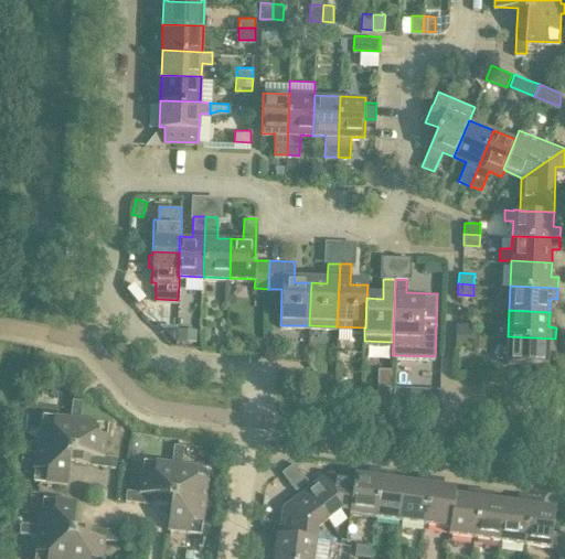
[(457,322),(456,334),(471,335),(472,323),(457,322)]
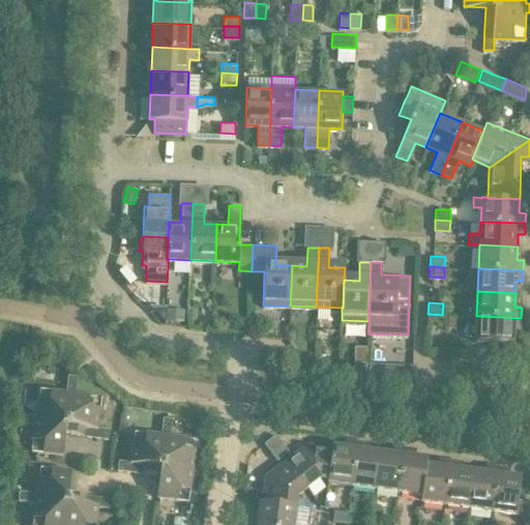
[(166,307),(152,307),(166,320),(166,307)]
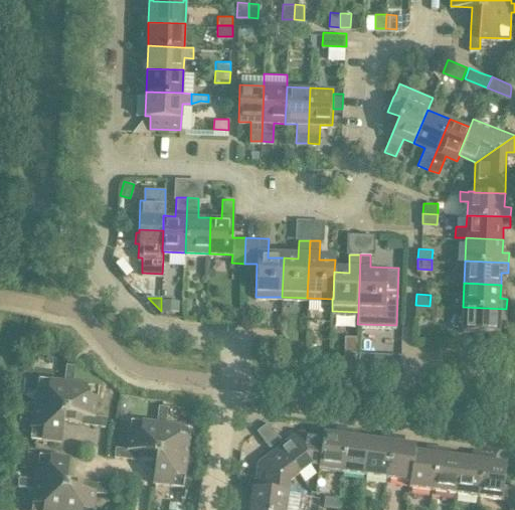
[(161,309),(179,310),(179,299),(162,298),(161,309)]
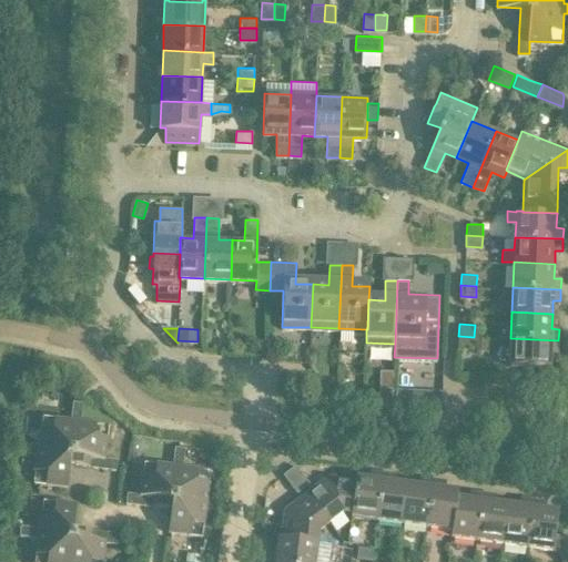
[(474,337),(458,336),(458,347),(474,347),(474,337)]
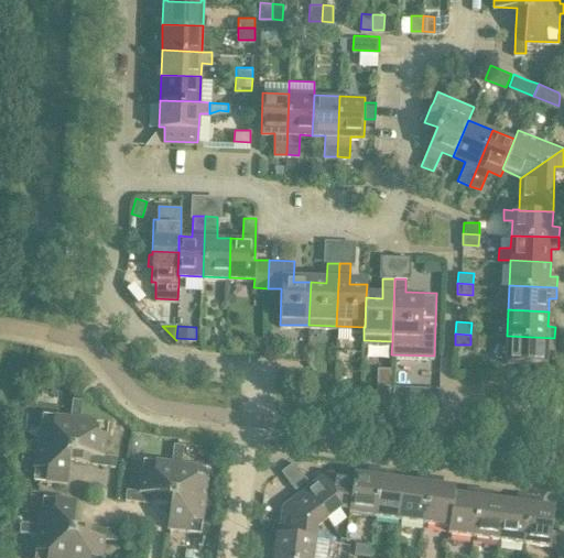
[(485,336),(472,335),(472,345),(484,346),(485,336)]
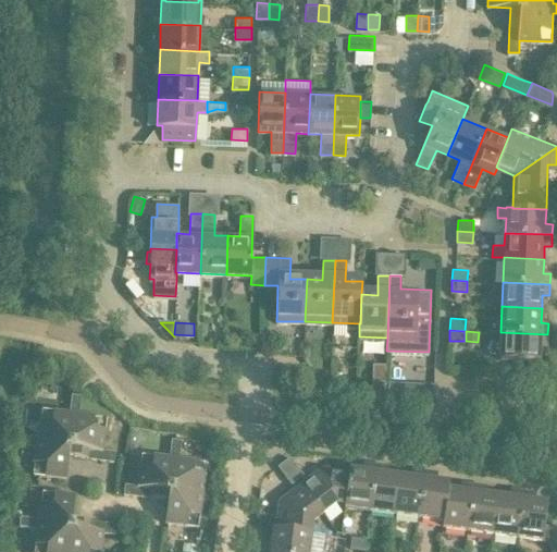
[(547,334),(500,332),(499,358),(540,359),(541,345),(547,345),(547,334)]
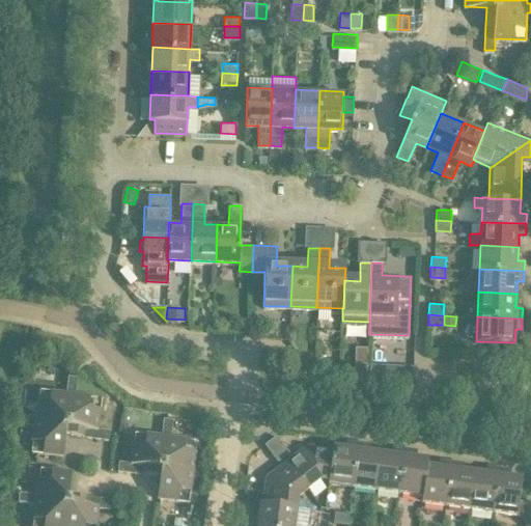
[(413,381),(414,362),(374,361),(373,379),(413,381)]
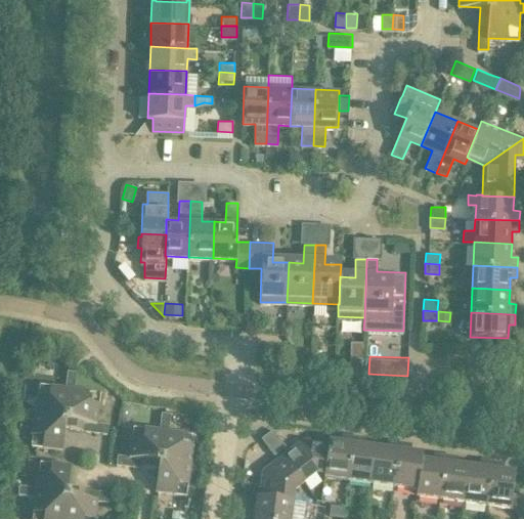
[(348,357),(348,373),(360,375),(360,357),(348,357)]
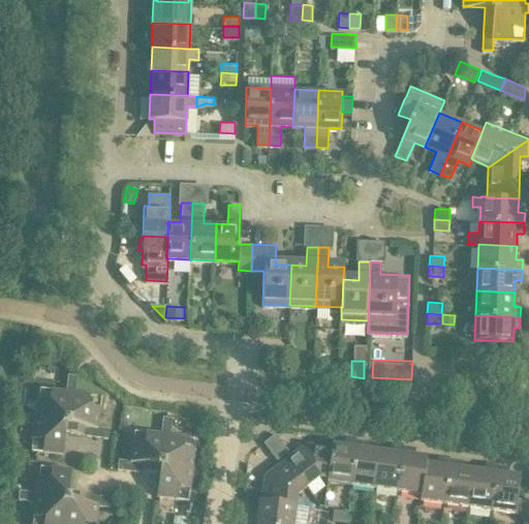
[(31,449),(62,453),(65,430),(81,433),(107,436),(109,427),(96,425),(100,394),(74,391),(76,373),(67,372),(65,390),(38,387),(35,412),(27,411),(25,421),(34,422),(31,449)]
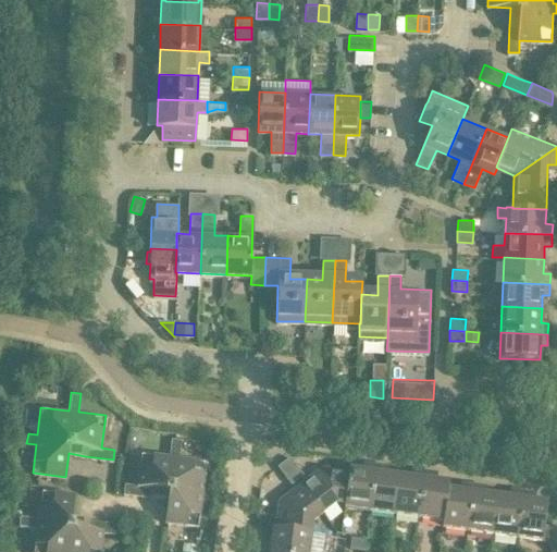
[(210,499),(211,489),(202,488),(206,460),(178,456),(181,438),(171,437),(169,455),(140,451),(136,483),(124,481),(123,492),(150,495),(168,498),(164,520),(197,525),(201,498),(210,499)]
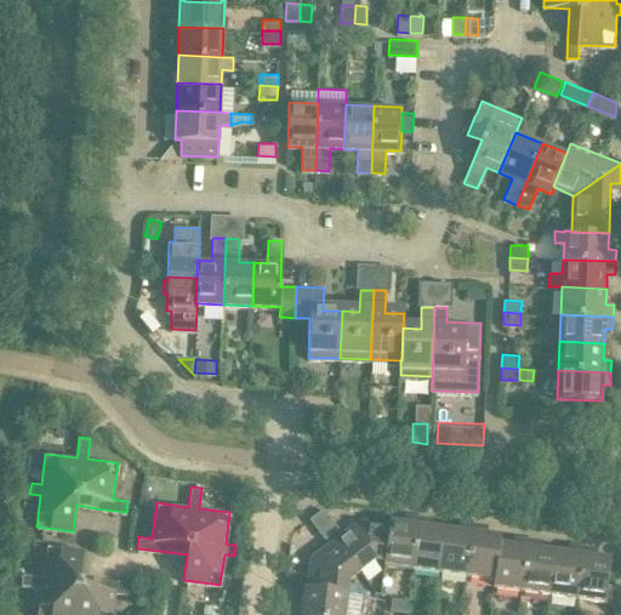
[(317,528),(331,517),(323,507),(309,518),(317,528)]
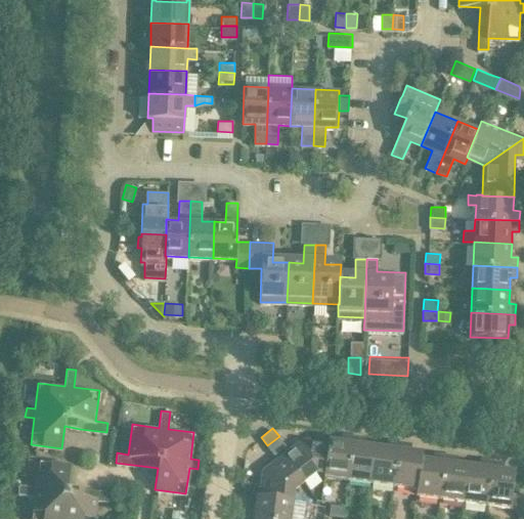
[(330,441),(324,472),(324,475),(348,478),(353,435),(343,433),(342,440),(329,438),(329,441),(330,441)]
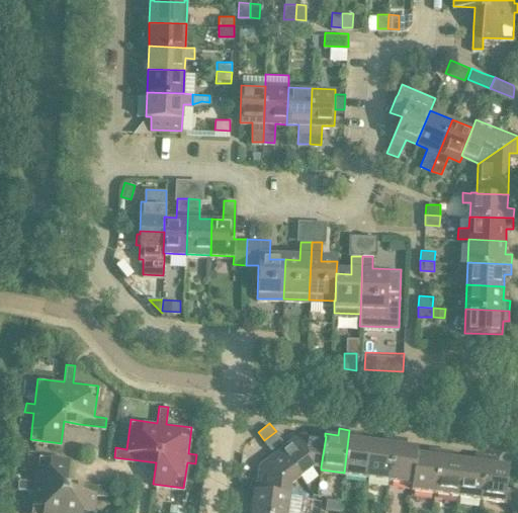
[(359,431),(349,430),(344,473),(367,476),(371,439),(359,437),(359,431)]
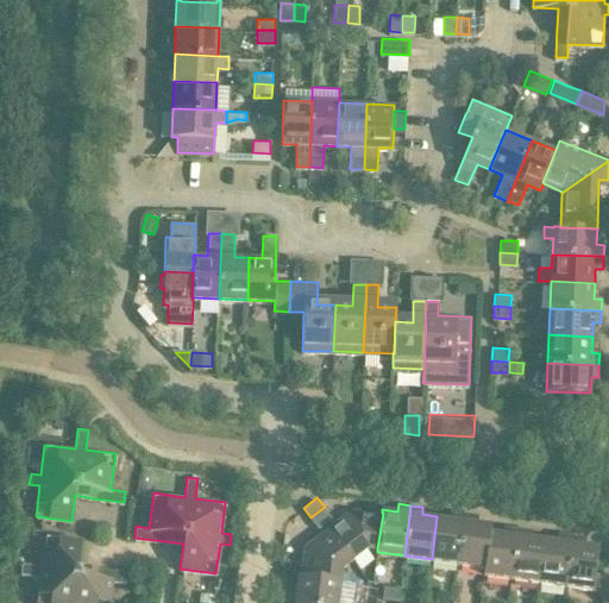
[(325,507),(311,517),(318,527),(332,516),(325,507)]
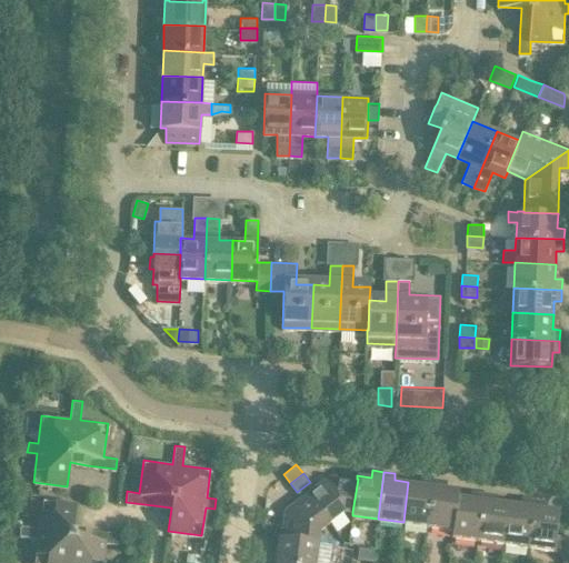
[(329,475),(308,492),(330,522),(345,511),(352,512),(358,479),(357,479),(329,475)]
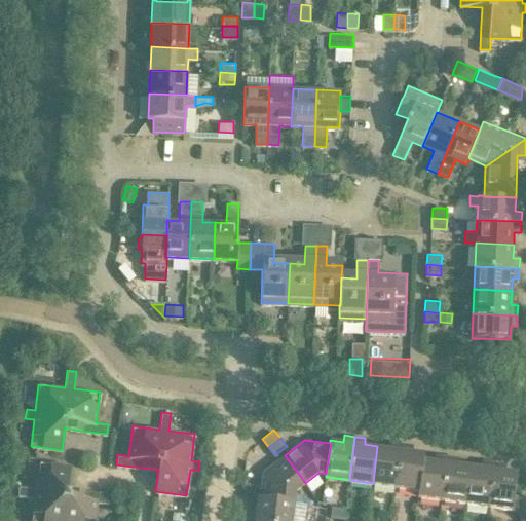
[(377,446),(373,483),(396,486),(402,442),(391,441),(390,448),(377,446)]
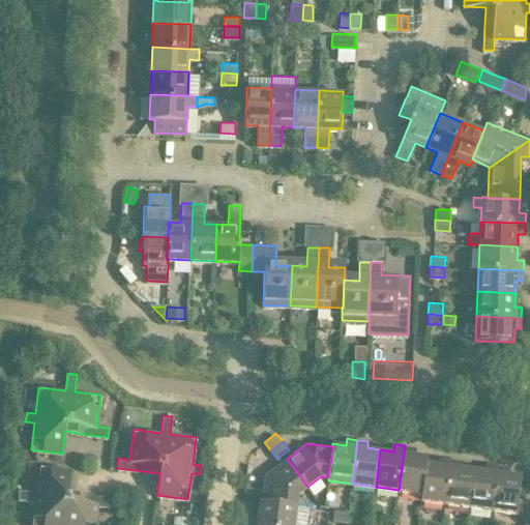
[(405,445),(399,490),(422,493),(427,462),(428,456),(414,454),(415,447),(405,445)]
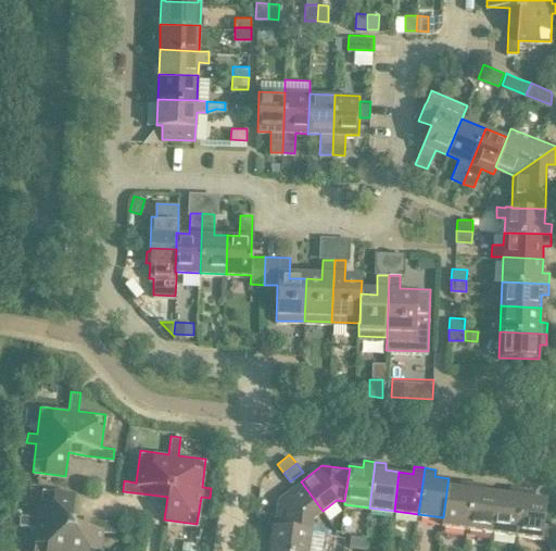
[(447,485),(443,517),(442,524),(467,527),(472,481),(463,479),(462,487),(447,485)]
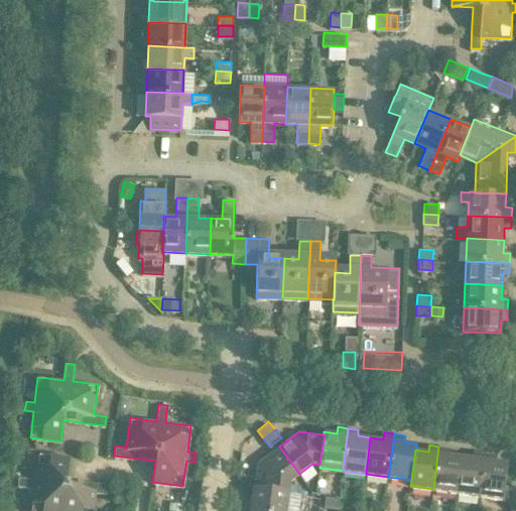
[(259,462),(256,487),(285,492),(286,491),(287,483),(299,474),(279,446),(259,462)]
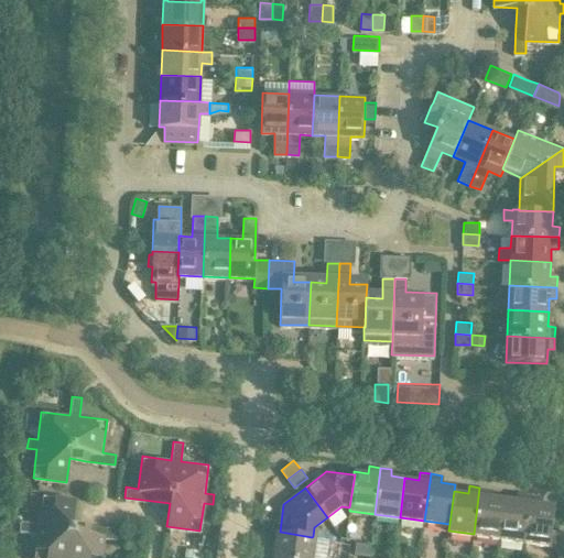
[(479,488),(474,534),(499,537),(505,498),(490,495),(491,489),(479,488)]
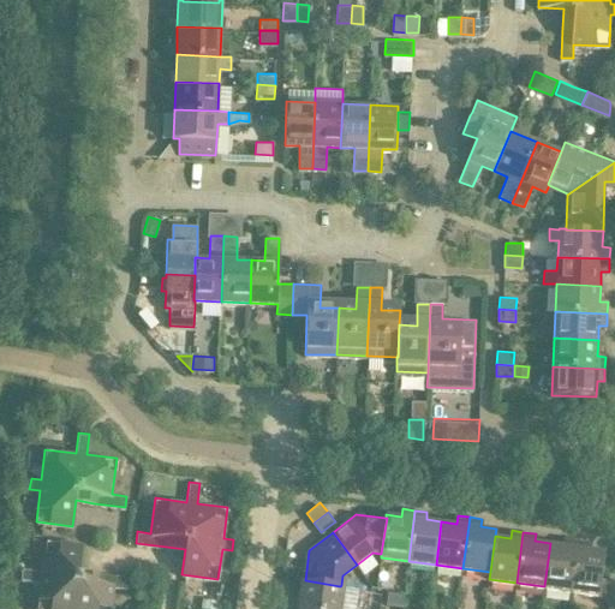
[(565,545),(550,543),(544,586),(572,590),(578,539),(566,537),(565,545)]
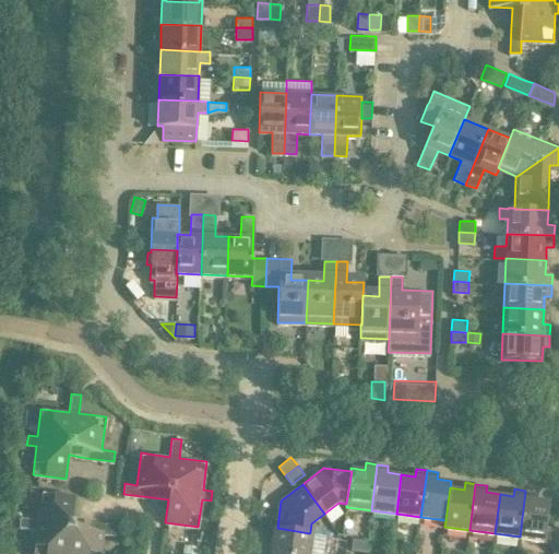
[(99,553),(103,532),(115,534),(117,523),(88,520),(72,518),(75,495),(42,491),(38,518),(20,516),(19,526),(37,528),(33,553),(99,553)]
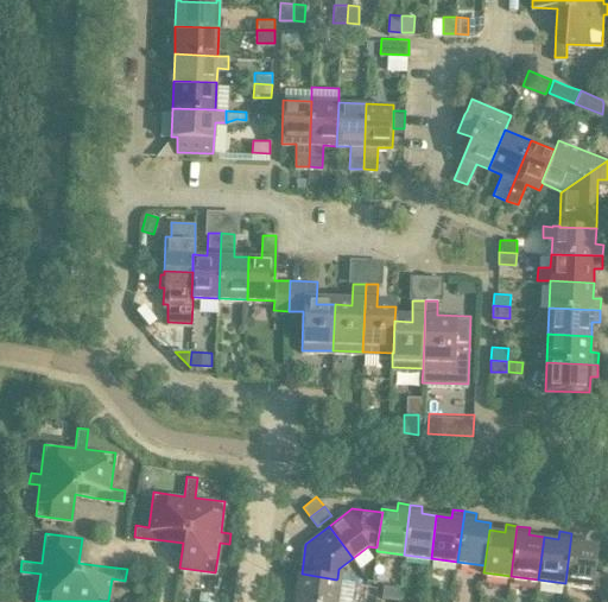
[(571,533),(565,583),(593,587),(599,544),(582,542),(583,534),(571,533)]
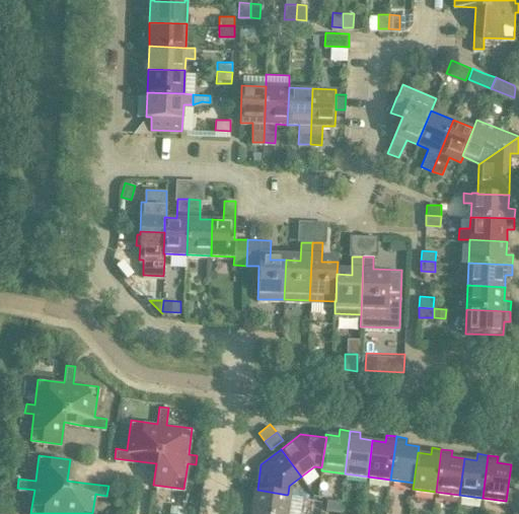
[(254,489),(251,513),(261,513),(288,513),(291,494),(288,494),(287,495),(257,490),(254,489)]
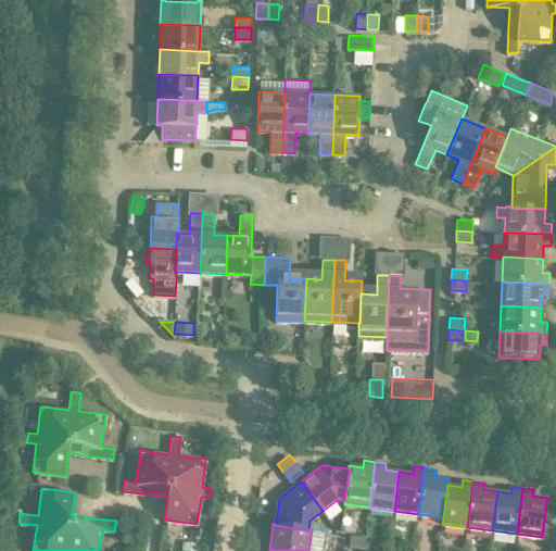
[(367,536),(351,534),(349,546),(365,547),(367,536)]
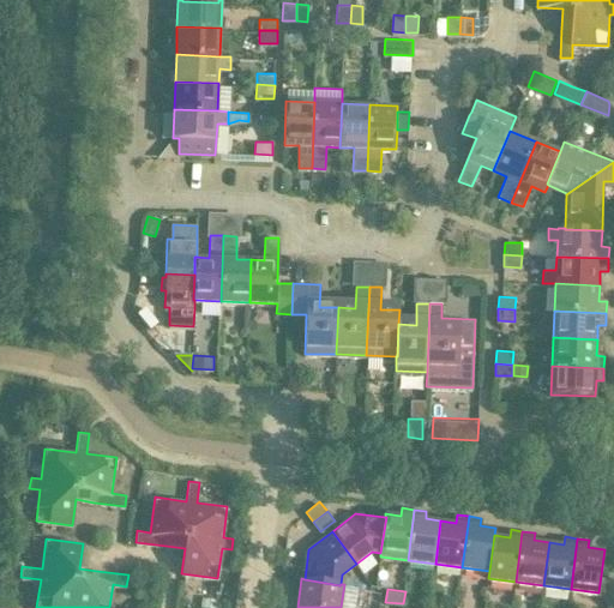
[(203,593),(200,602),(216,606),(218,596),(203,593)]
